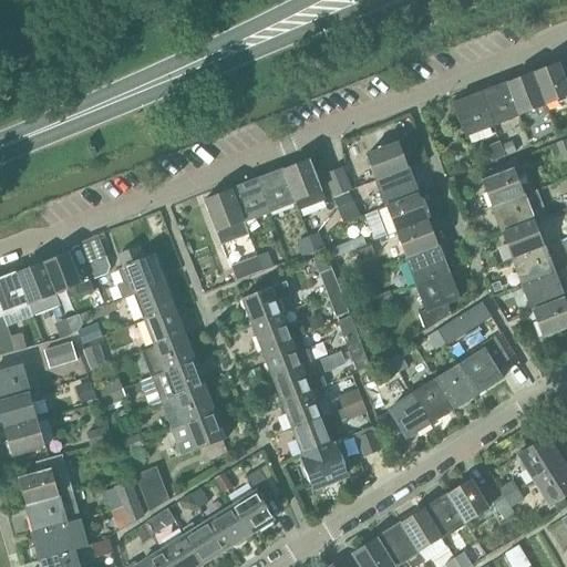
[(534,75),(546,107),(566,99),(566,83),(563,71),(560,65),(534,75)]
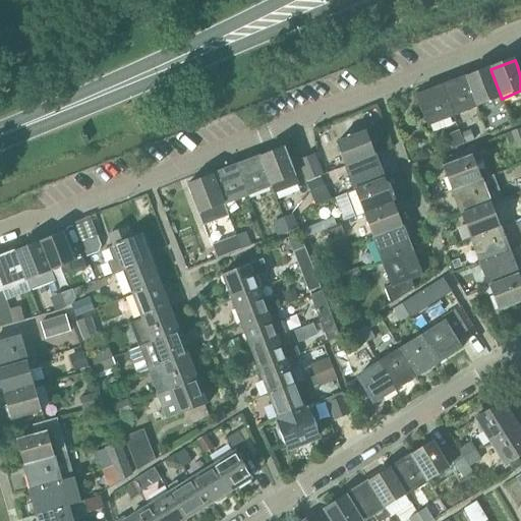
[(490,69),(467,78),(478,108),(491,103),(495,109),(505,105),(502,99),(490,69)]
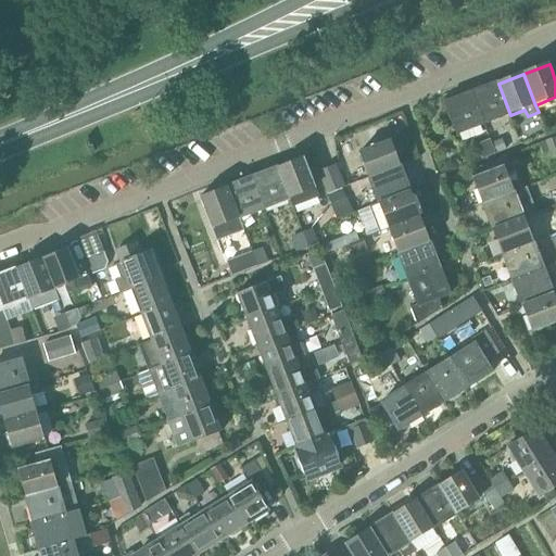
[(485,125),(510,115),(498,84),(472,93),(485,125)]
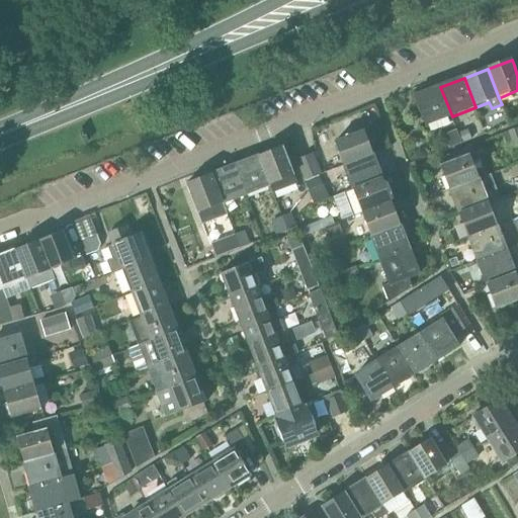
[(427,126),(452,116),(440,87),(415,97),(427,126)]
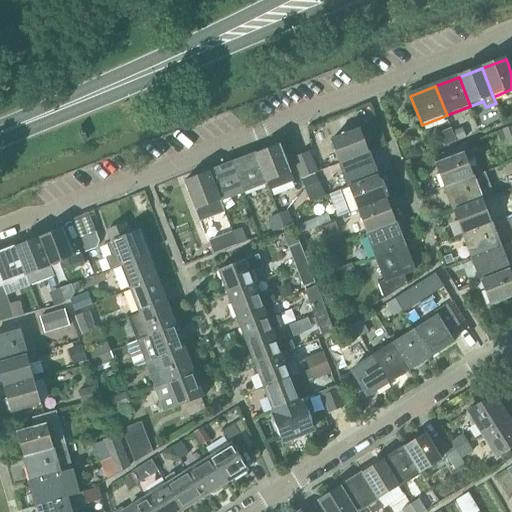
[(452,129),(450,129),(456,143),(466,139),(460,125),(452,129)]
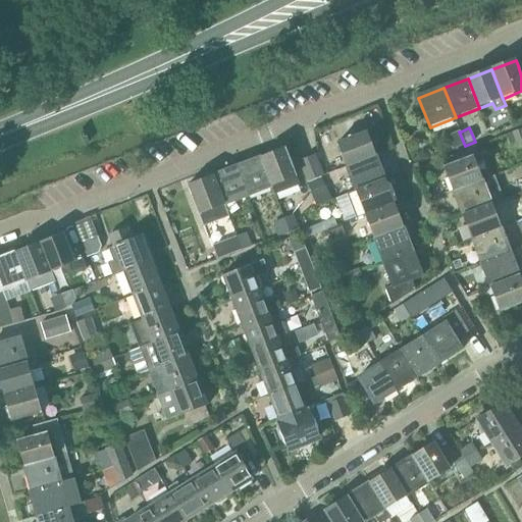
[(521,129),(512,134),(518,149),(521,147),(521,129)]
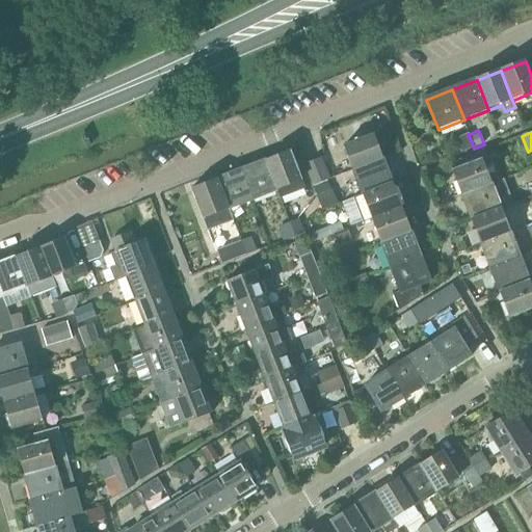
[(353,170),(382,159),(373,134),(344,145),(353,170)]
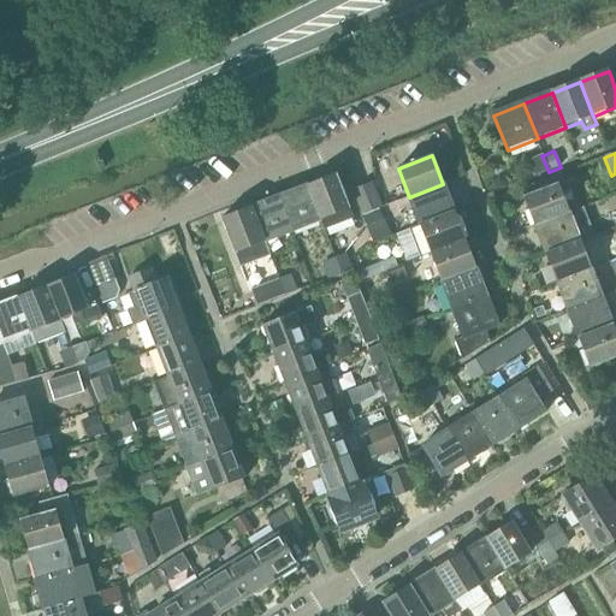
[(542,155),(528,161),(534,177),(535,177),(549,172),(542,155)]
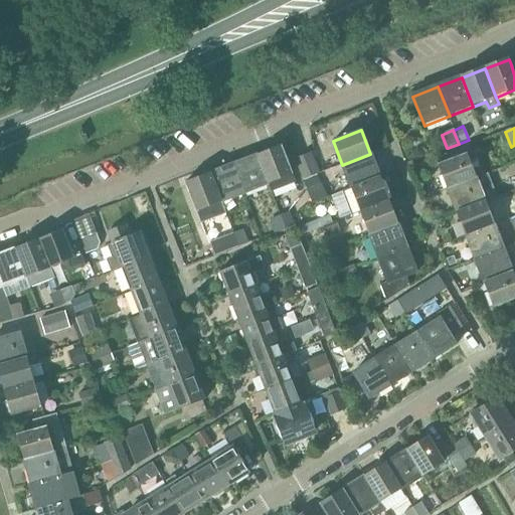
[(484,175),(484,174),(476,155),(474,156),(470,145),(446,155),(448,161),(439,165),(449,189),(484,175)]
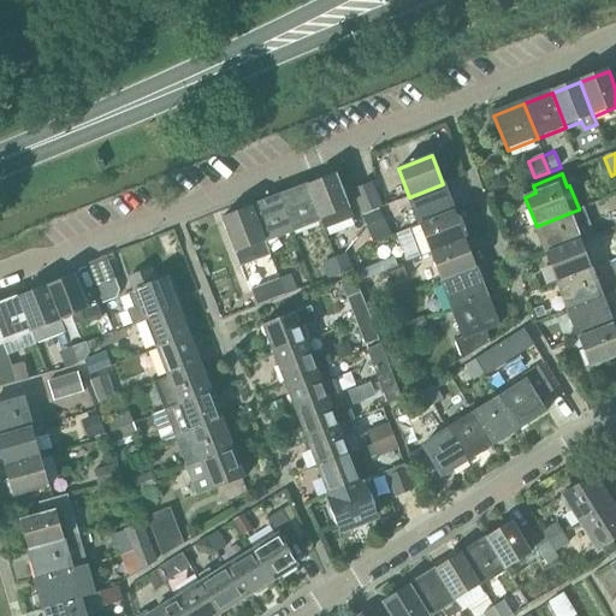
[(337,176),(309,187),(323,220),(321,220),(321,221),(325,231),(354,219),(350,209),(337,176)]
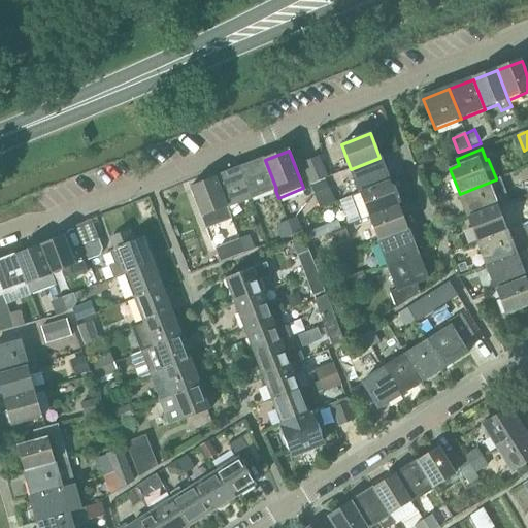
[(309,184),(325,177),(318,157),(302,163),(309,184)]
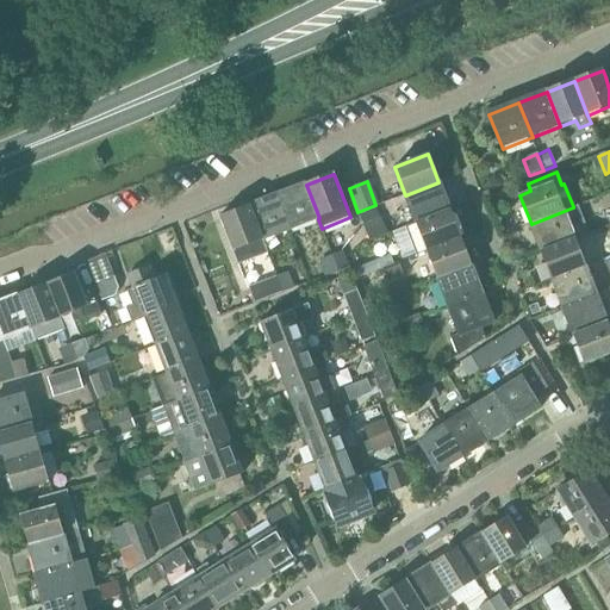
[(416,223),(449,211),(439,182),(405,195),(416,223)]
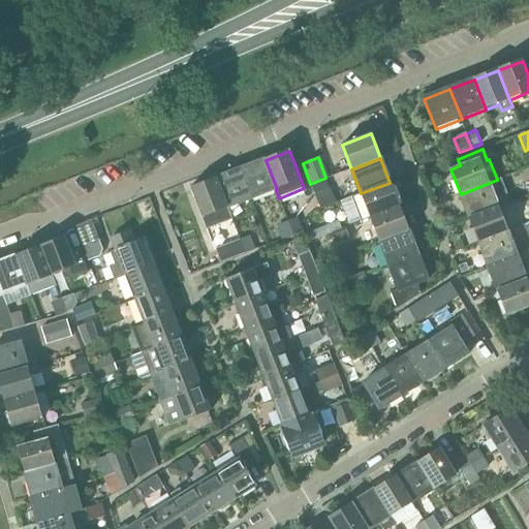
[(276,189),(277,189),(266,160),(241,169),(252,199),(276,190),(276,189)]
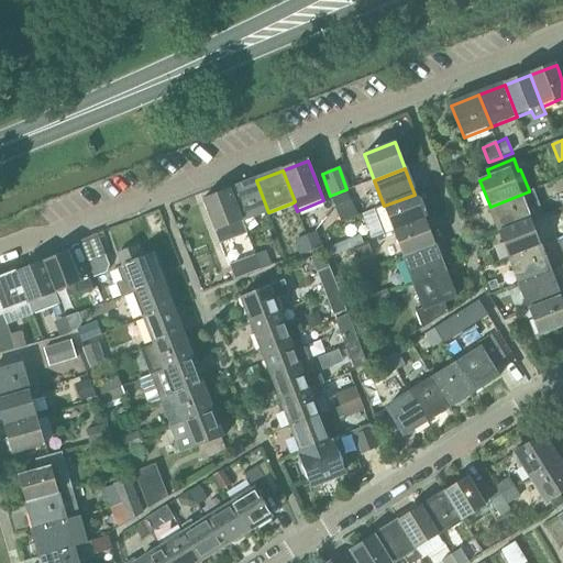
[(243,222),(268,212),(256,180),(231,190),(243,222)]
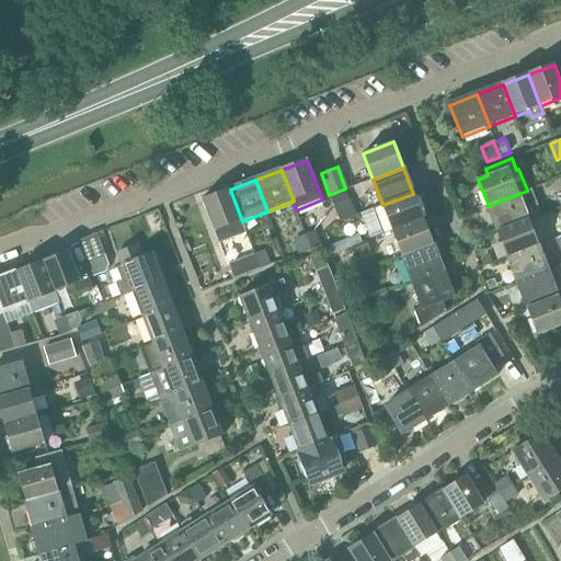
[(527,191),(489,206),(499,231),(530,219),(542,214),(533,187),(527,190),(527,191)]
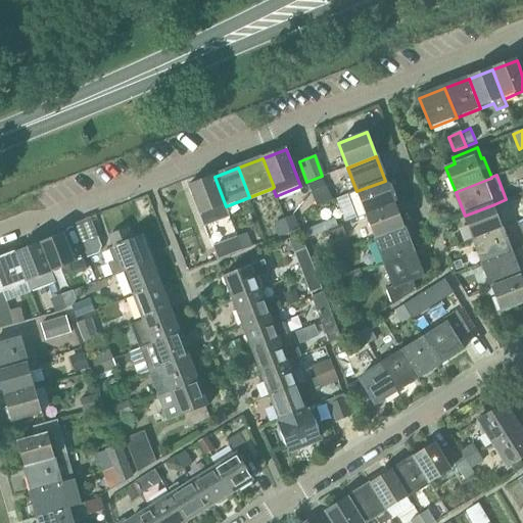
[(189,186),(200,215),(204,227),(229,218),(225,207),(226,206),(215,177),(189,186)]
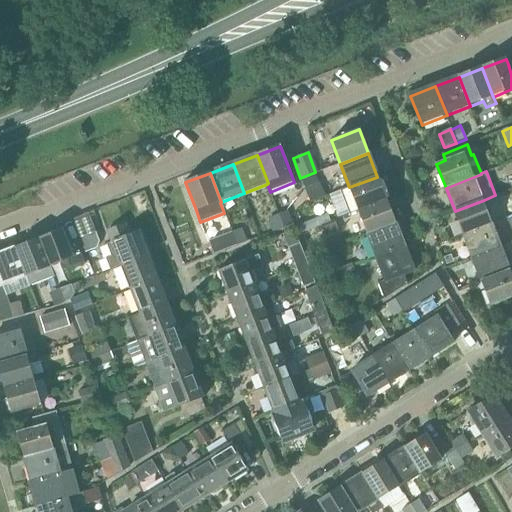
[(349,187),(340,190),(349,214),(358,211),(386,200),(377,177),(349,187)]
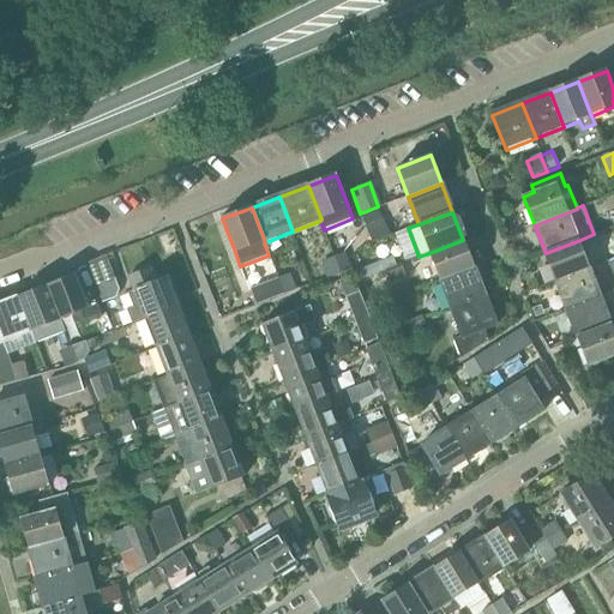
[(383,221),(367,227),(373,244),(390,238),(383,221)]
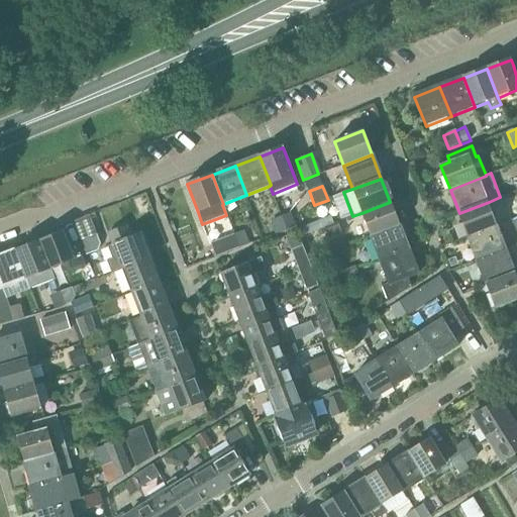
[(370,236),(399,225),(390,202),(362,213),(370,236)]
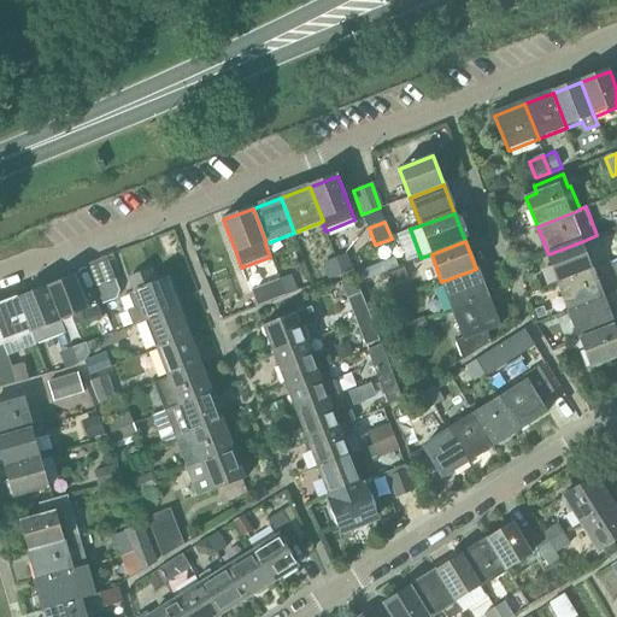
[(548,254),(559,282),(594,269),(583,241),(548,254)]
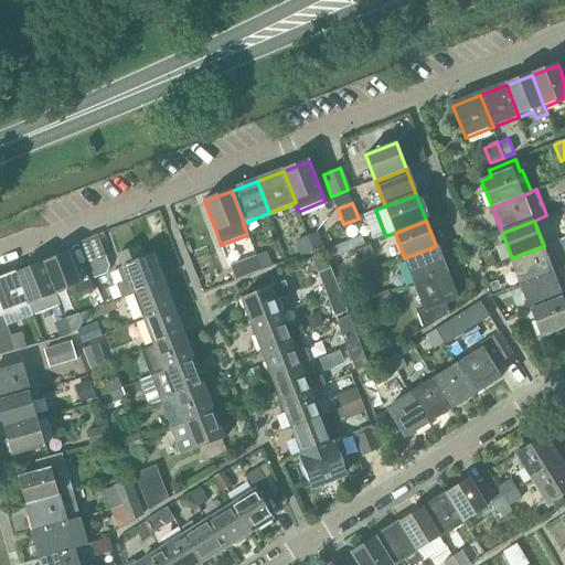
[(308,237),(312,252),(323,247),(318,233),(308,237)]
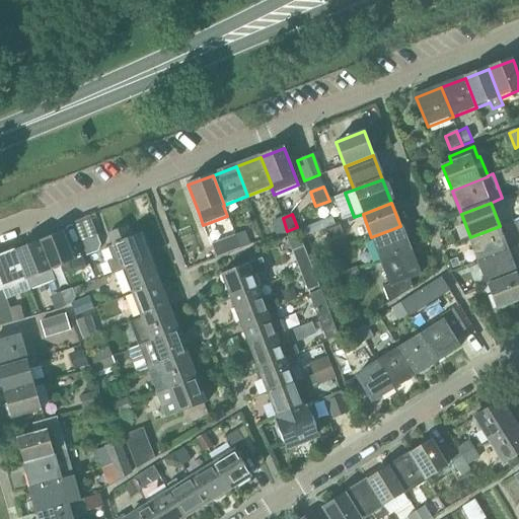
[(276,235),(287,231),(283,218),(272,222),(276,235)]
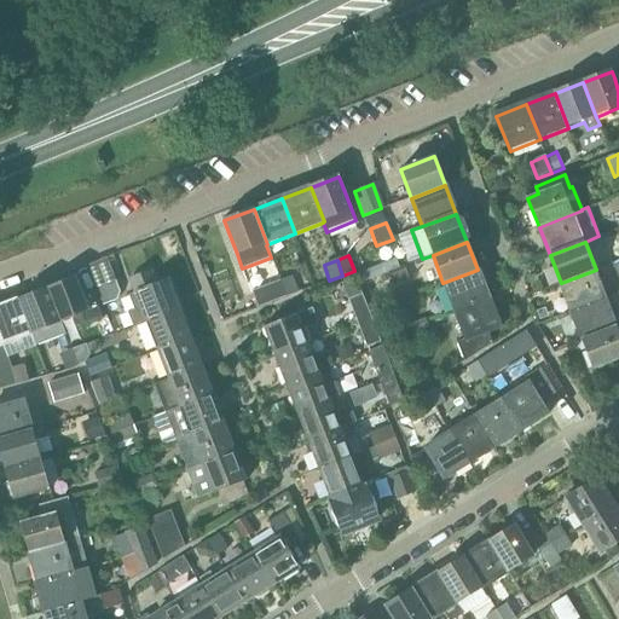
[(134,310),(127,313),(133,329),(146,323),(180,311),(168,281),(157,284),(152,270),(129,278),(136,293),(128,296),(134,310)]
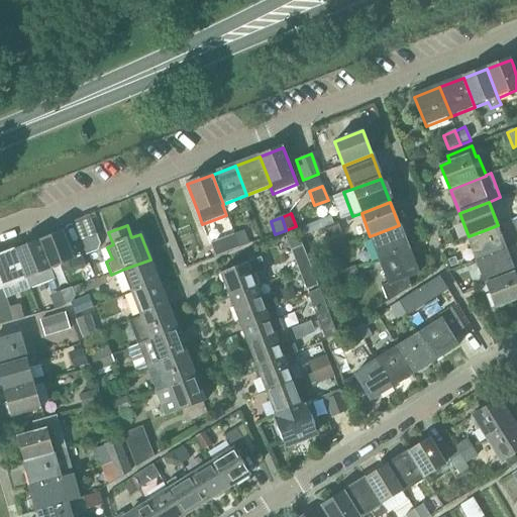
[(379,260),(408,249),(399,225),(370,236),(379,260)]
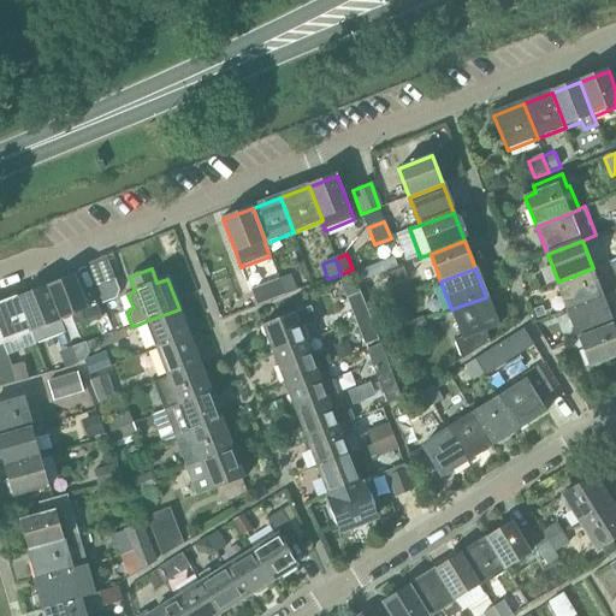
[(558,282),(569,311),(604,296),(593,268),(558,282)]
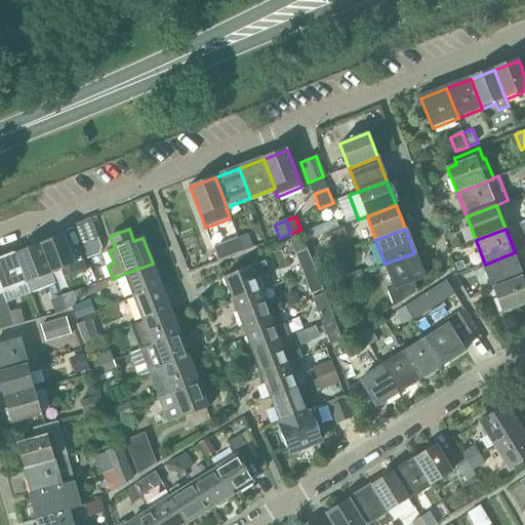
[(65,236),(41,245),(51,274),(62,271),(69,277),(87,270),(78,246),(70,249),(65,236)]
